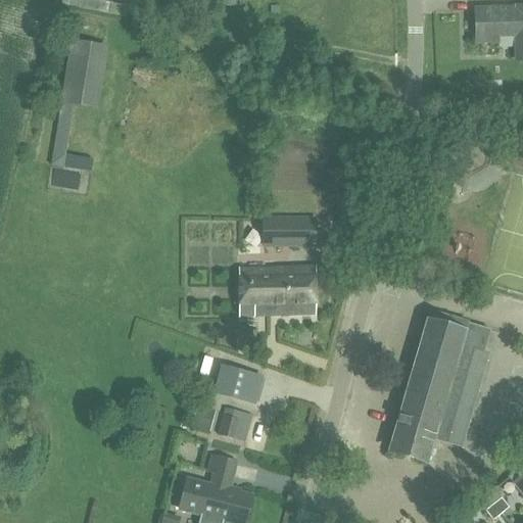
[(522,62),(522,0),(521,0),(522,7),(475,9),(475,37),(513,36),(514,63),(522,62)]
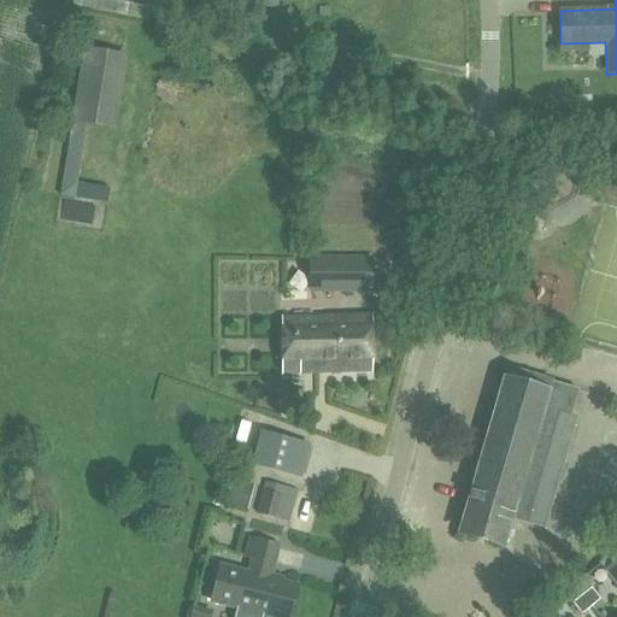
[(115,130),(127,54),(83,47),(71,123),(115,130)]
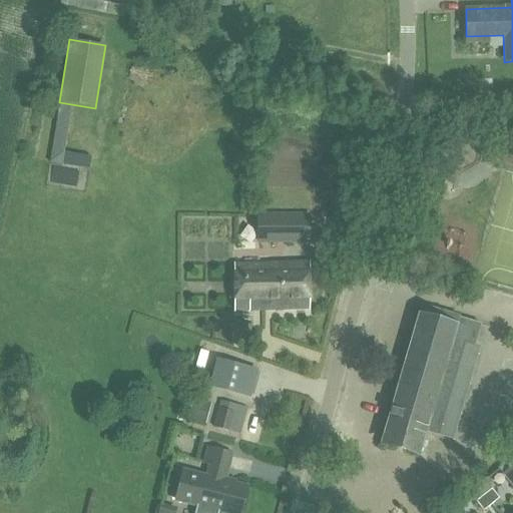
[(274,214),(274,242),(310,242),(310,214),(274,214)]
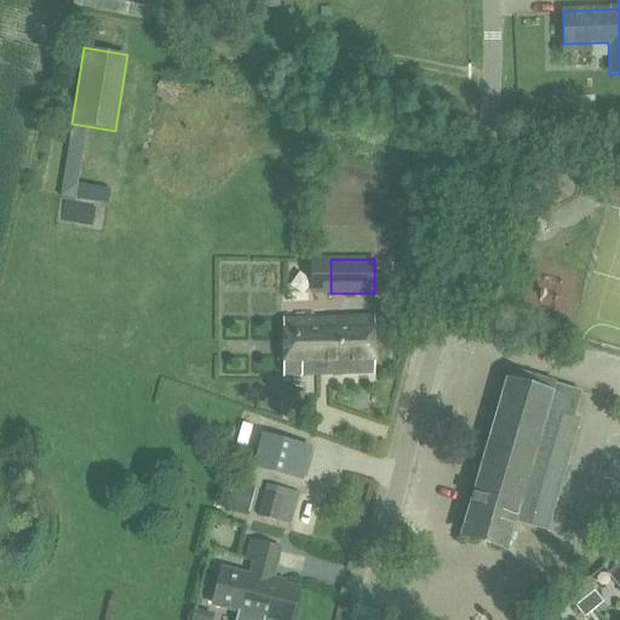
[(285,320),(283,375),(373,373),(374,316),(285,320)]
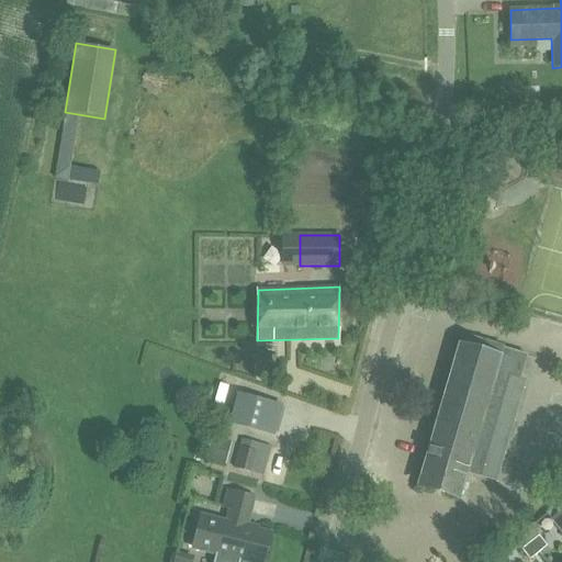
[(502,346),(464,335),(460,346),(459,346),(418,484),(460,496),(467,472),(497,481),(524,386),(518,385),(527,355),(502,347),(502,346)]
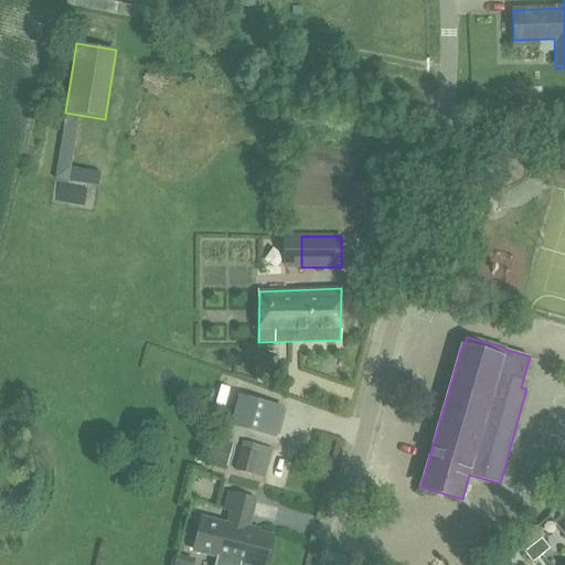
[(276,406),(238,396),(232,424),(268,434),(276,406)]
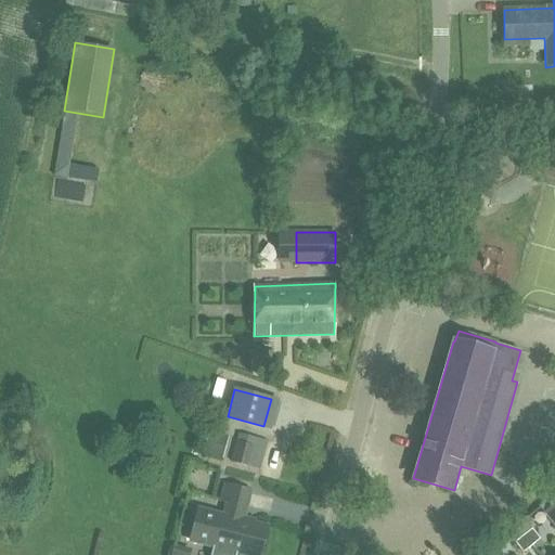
[(203,452),(222,457),(229,436),(208,430),(203,452)]
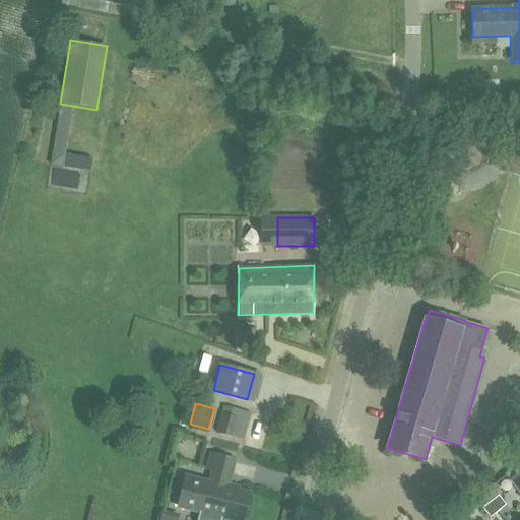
[(215,432),(244,440),(252,411),(223,404),(215,432)]
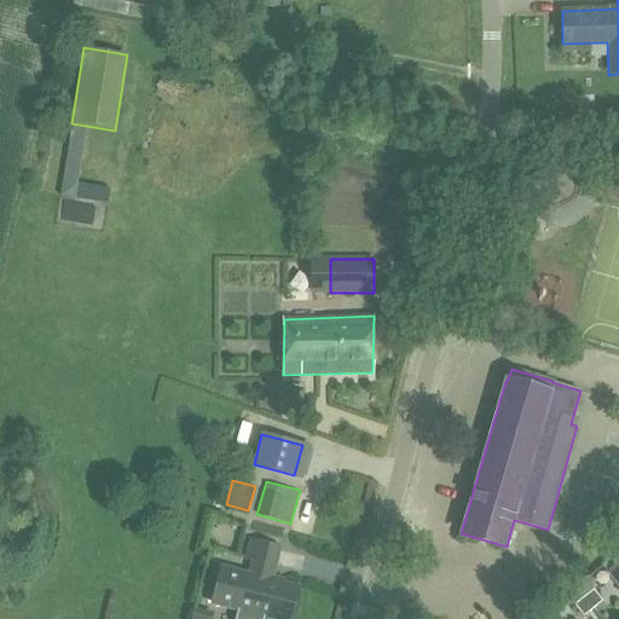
[(284,579),(275,577),(282,547),(249,538),(243,560),(249,561),(247,573),(220,566),(210,605),(237,611),(235,618),(264,618),(268,618),(289,618),(298,586),(283,583),(284,579)]
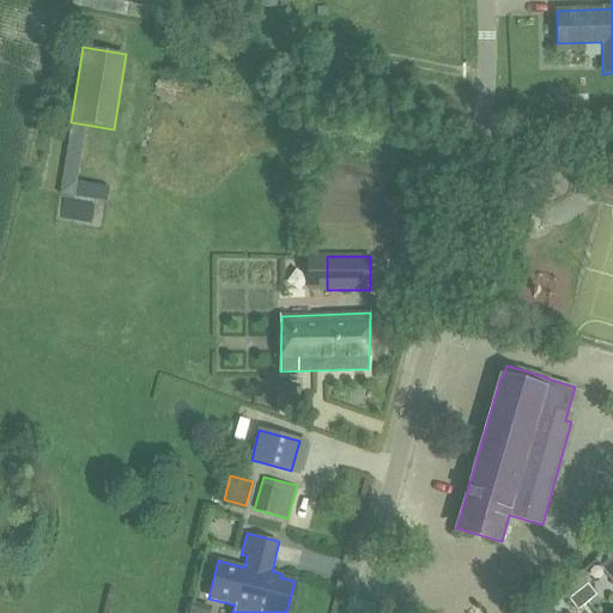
[(612,547),(595,560),(612,582),(612,547)]
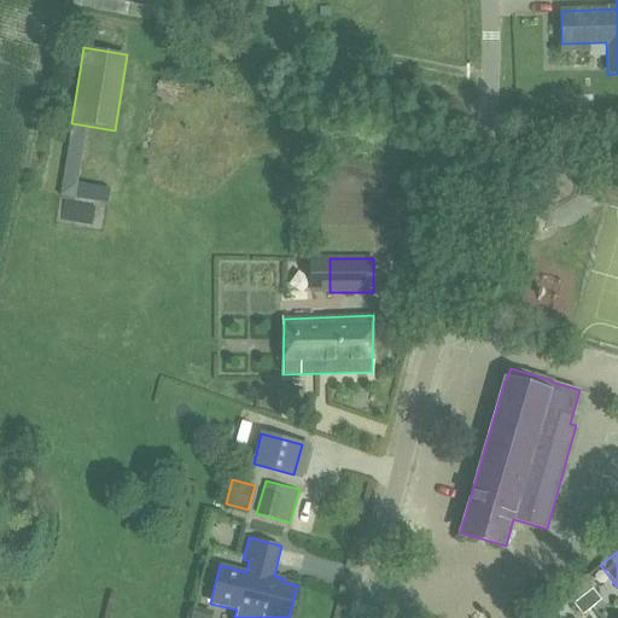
[(583,596),(592,607),(601,600),(593,589),(583,596)]
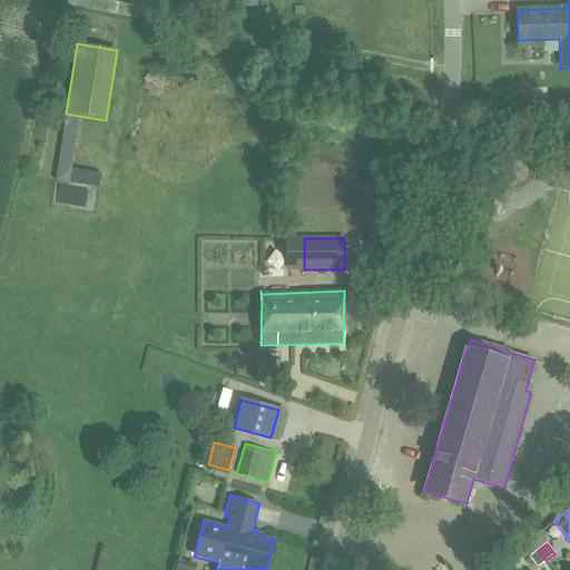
[(538,567),(546,560),(538,550),(529,557),(538,567)]
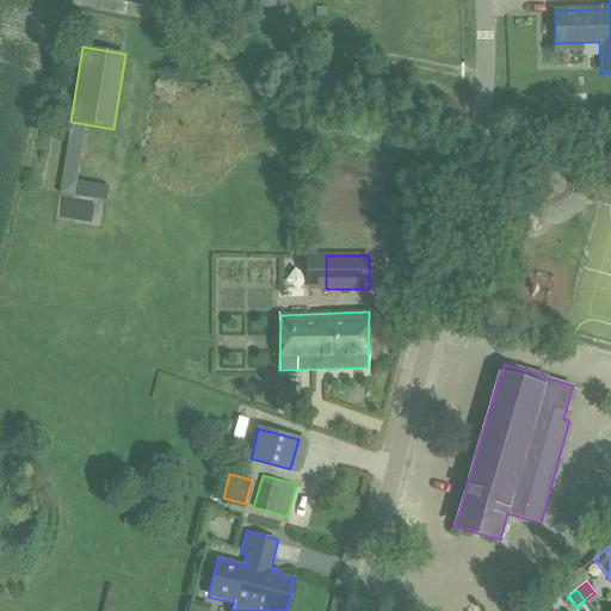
[(553,608),(555,610),(575,610),(565,598),(553,608)]
